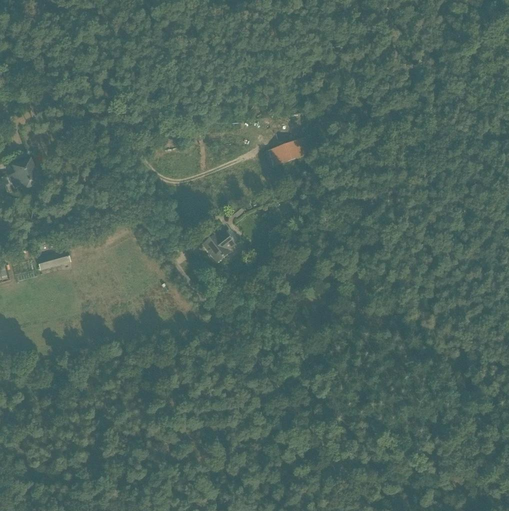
[(297,139),(267,150),(273,167),(303,155),(297,139)]
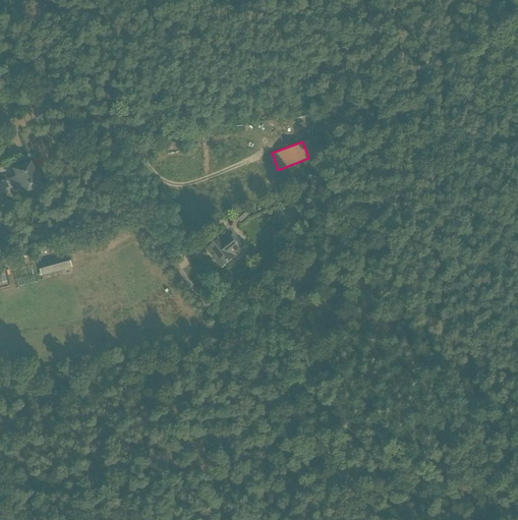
[(10,197),(33,192),(26,162),(4,167),(7,177),(6,178),(10,197)]
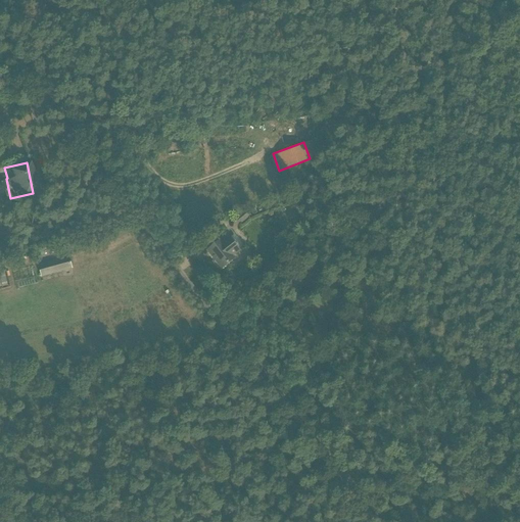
[(80,174),(63,184),(66,190),(83,180),(80,174)]
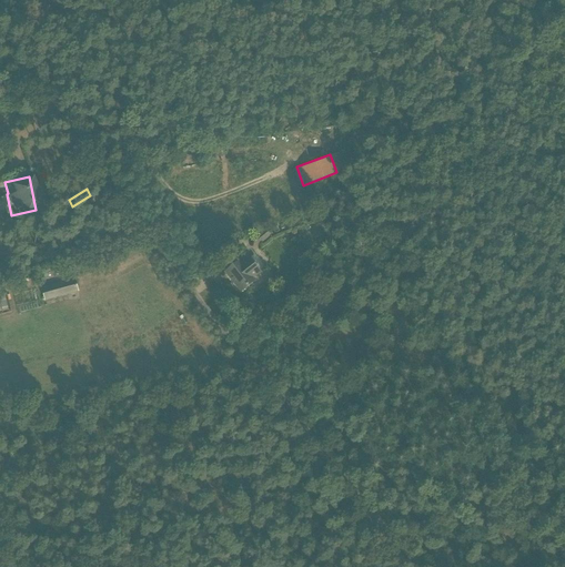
[(255,245),(269,234),(263,228),(250,238),(255,245)]
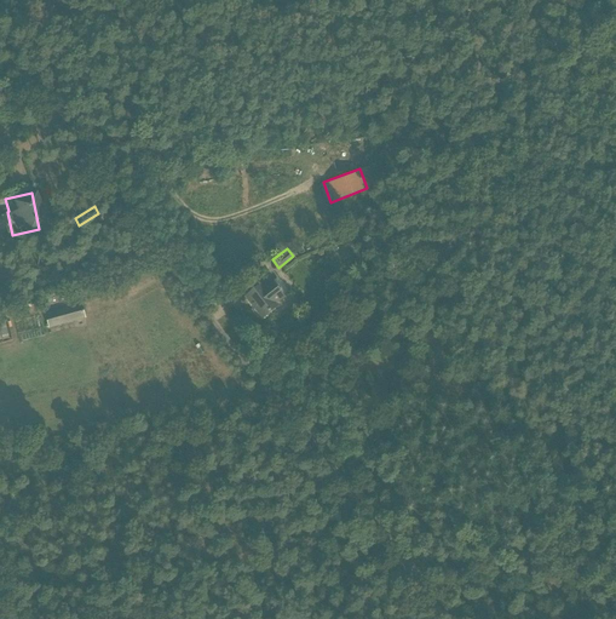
[(257,285),(242,297),(251,307),(251,309),(254,314),(257,315),(259,319),(274,307),(270,303),(278,296),(269,282),(260,290),(257,285)]
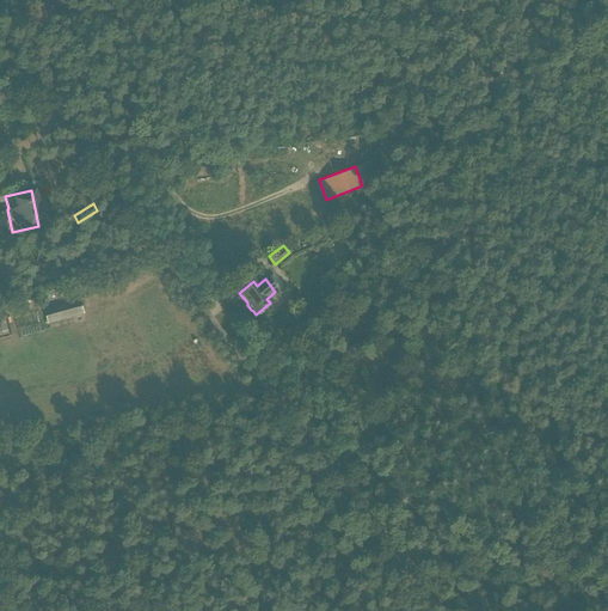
[(80,313),(77,301),(42,311),(45,323),(80,313)]
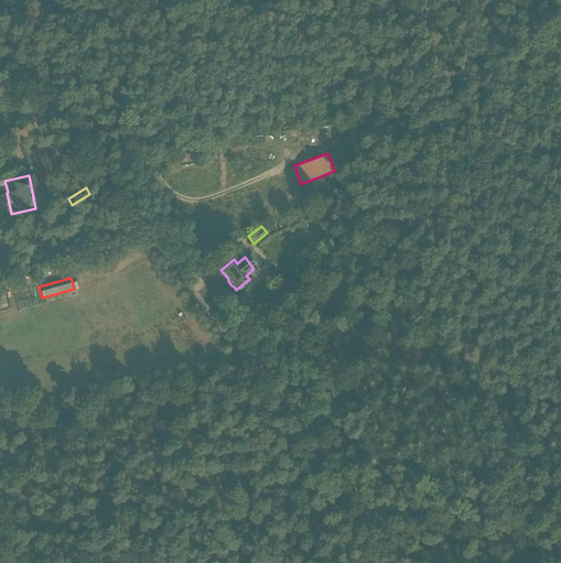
[(0,312),(9,311),(4,291),(0,292),(0,312)]
